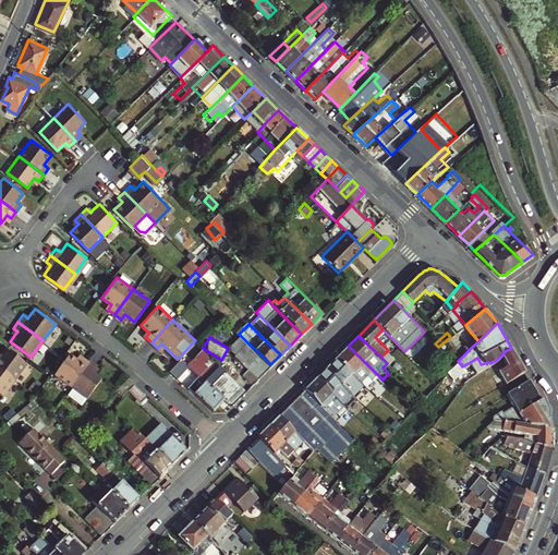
[(258,352),(247,342),(235,354),(246,365),(252,359),(258,352)]
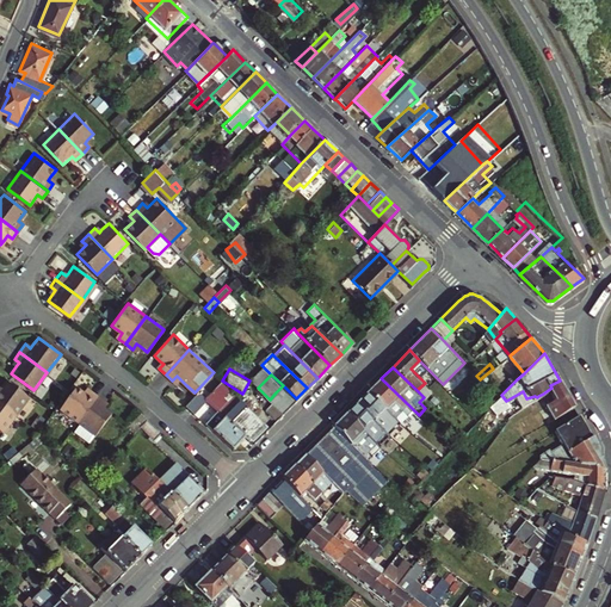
[(0,401),(16,413),(29,395),(6,378),(1,386),(0,386),(0,401)]
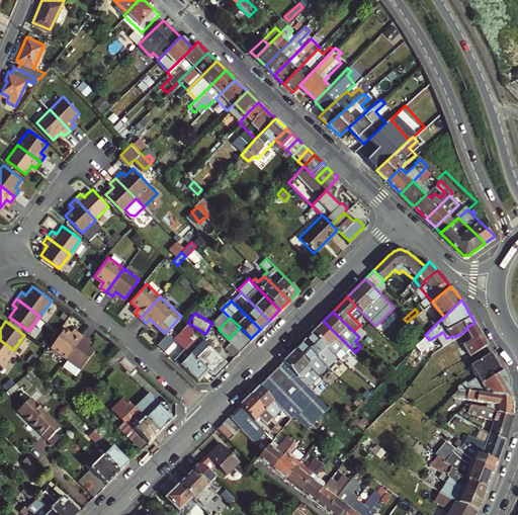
[(313,331),(338,354),(342,350),(349,357),(355,352),(323,321),(313,331)]
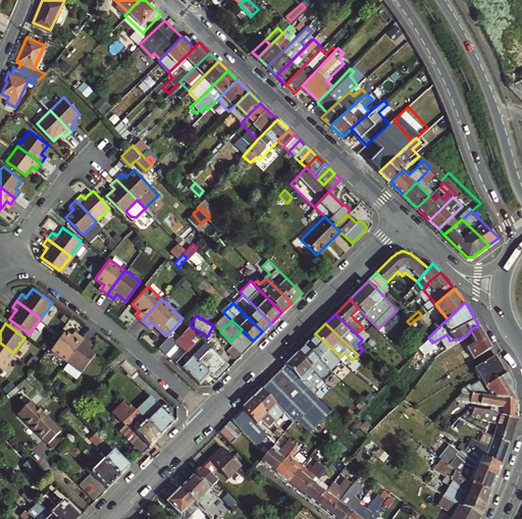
[(464,336),(460,339),(464,346),(440,361),(448,372),(490,346),(478,325),(470,329),(471,331),(464,336)]
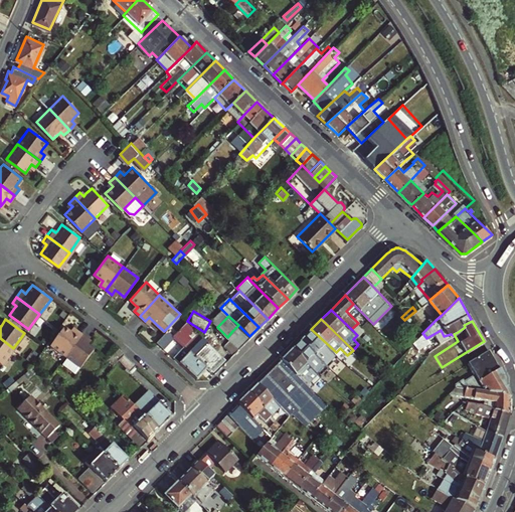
[(206,367),(212,372),(225,360),(187,322),(174,336),(183,345),(190,352),(194,355),(206,367)]
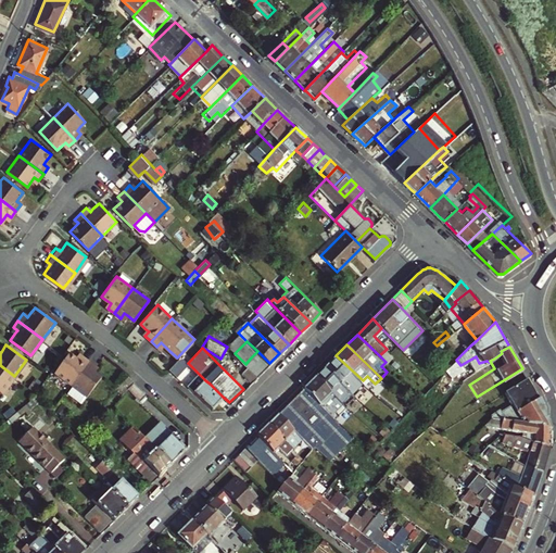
[(53,372),(70,384),(88,359),(81,353),(78,357),(76,356),(68,351),(53,372)]
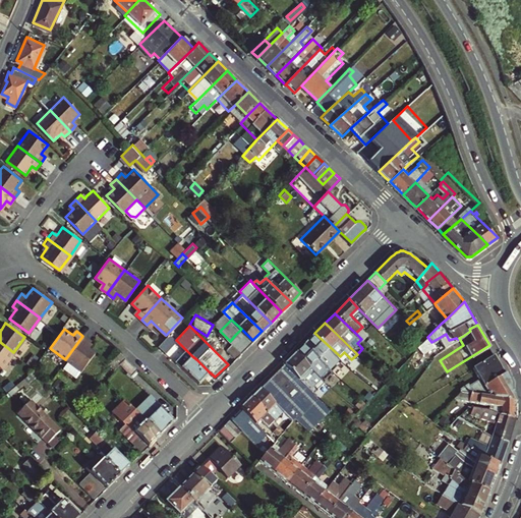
[(252,340),(241,329),(235,335),(246,346),(252,340)]
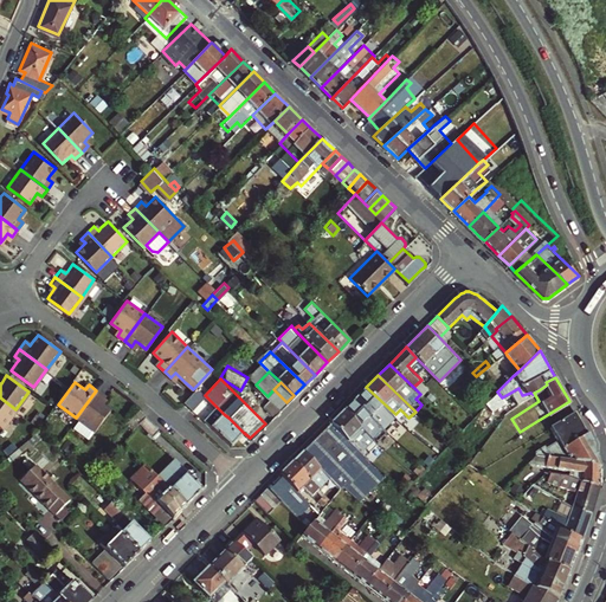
[(197,387),(184,401),(192,408),(205,395),(197,387)]
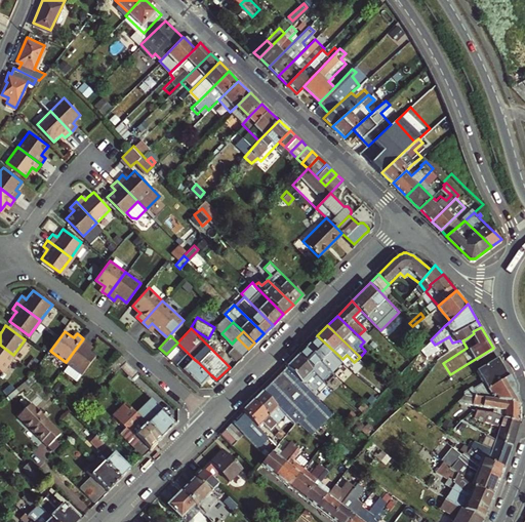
[(332,370),(342,359),(317,335),(313,339),(307,346),(320,359),(332,370)]
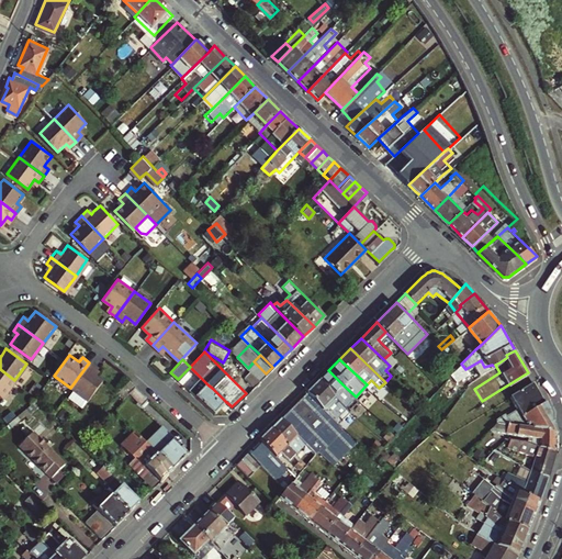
[(266,373),(254,361),(248,368),(259,379),(266,373)]
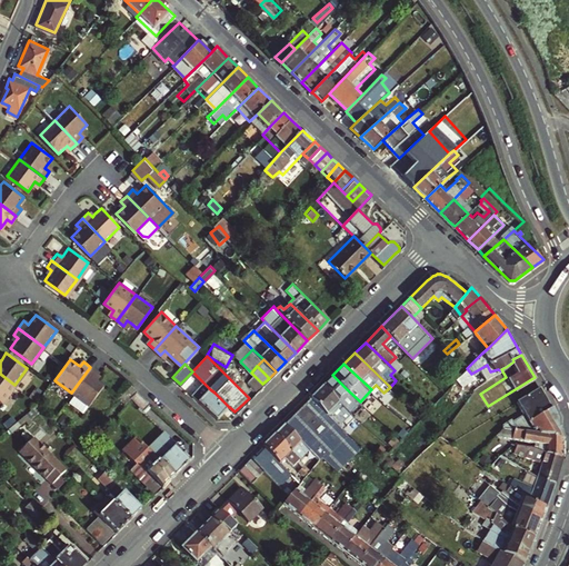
[(71,393),(88,405),(103,384),(97,378),(95,377),(98,371),(90,367),(71,393)]
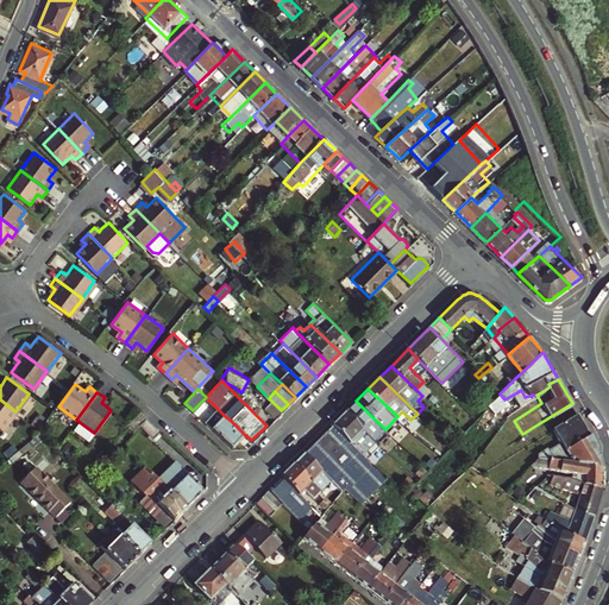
[(16,411),(0,399),(0,427),(2,429),(16,411)]
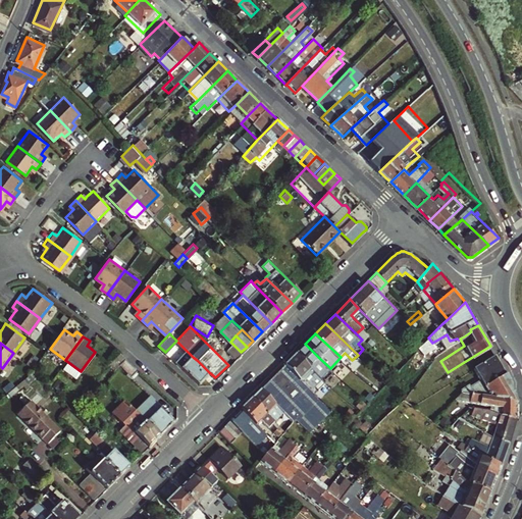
[(296,353),(322,377),(327,373),(314,361),(318,357),(305,344),(296,353)]
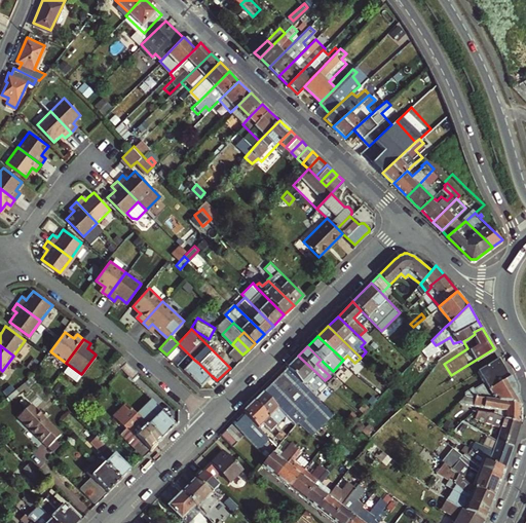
[(417,347),(408,358),(411,362),(421,351),(417,347)]
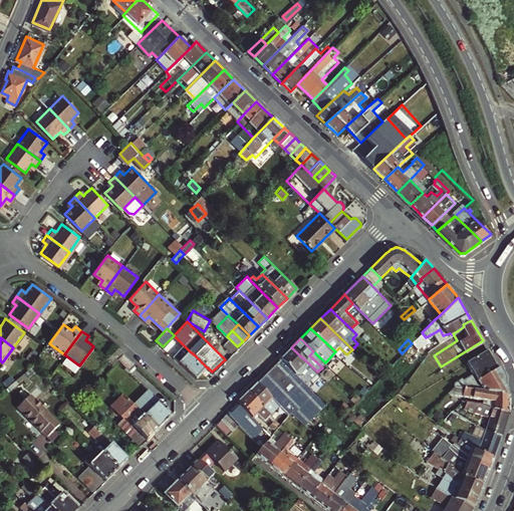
[(194,354),(190,351),(183,344),(172,355),(196,376),(206,366),(194,354)]
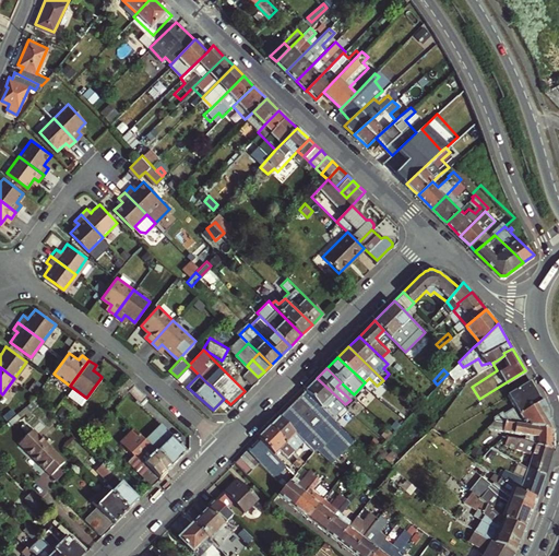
[(129,377),(117,389),(123,395),(128,391),(135,383),(129,377)]
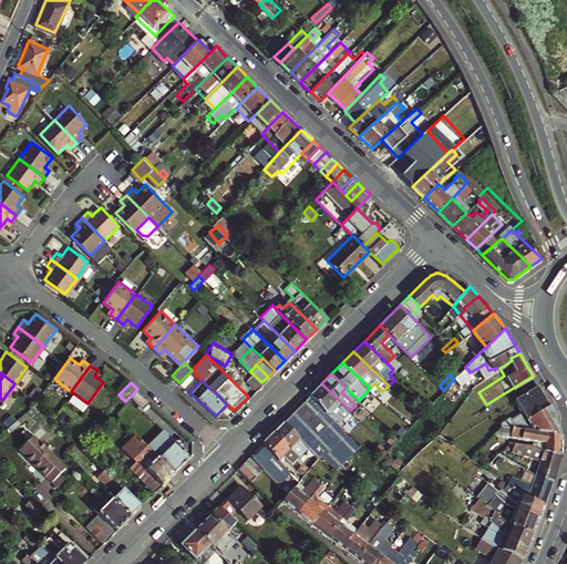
[(356,416),(350,410),(321,383),(318,387),(310,395),(333,416),(338,411),(349,422),(356,416)]
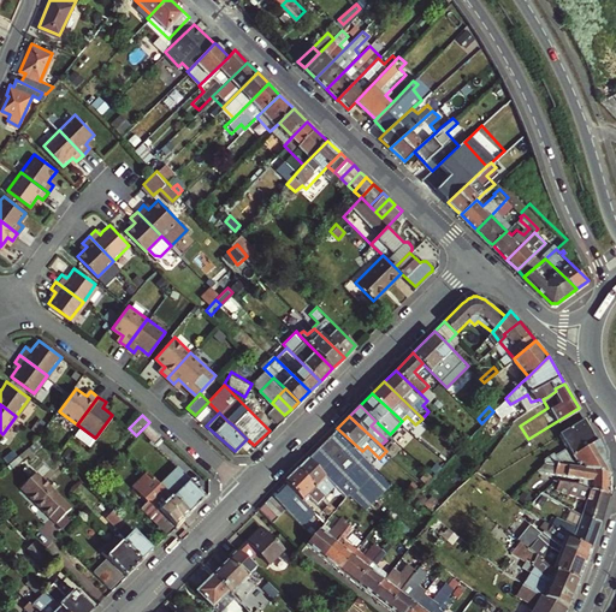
[(478,419),(465,432),(469,435),(481,423),(478,419)]
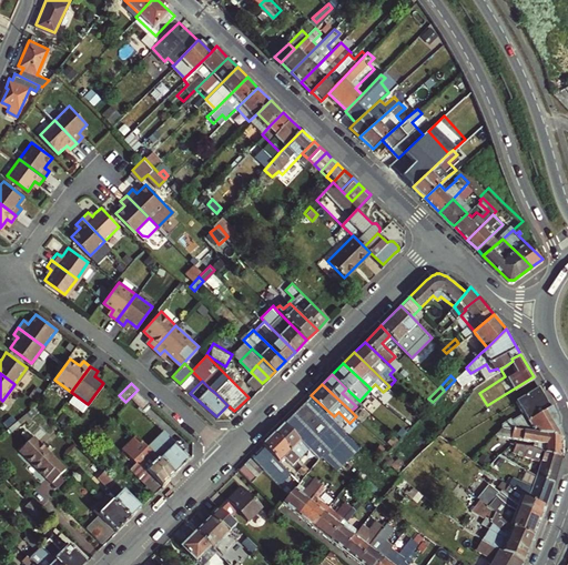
[(528,420),(550,406),(539,386),(516,400),(524,412),(528,420)]
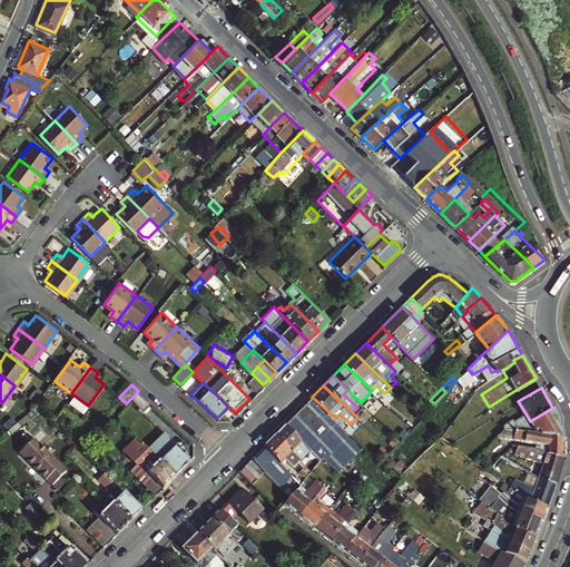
[(138,391),(130,399),(143,410),(150,402),(138,391)]
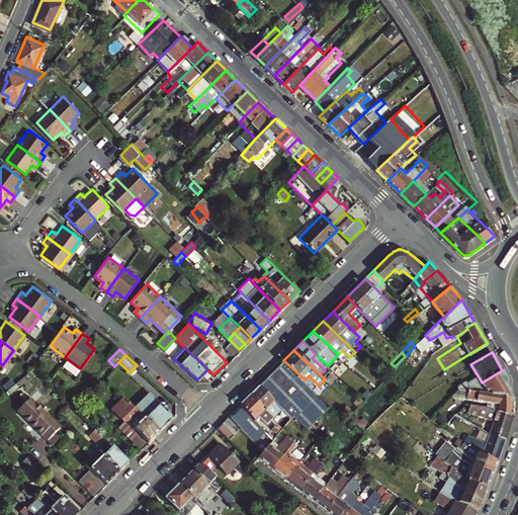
[(283,360),(259,384),(284,410),(288,414),(290,416),(309,428),(330,404),(305,379),(283,360)]
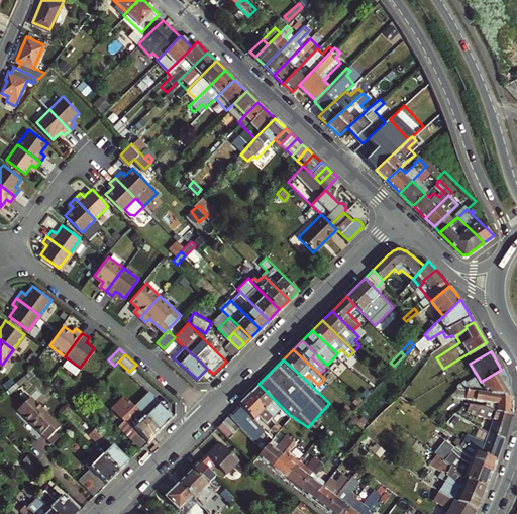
[(505,376),(501,370),(481,382),(477,375),(466,381),(463,379),(456,385),(456,387),(494,394),(511,398),(511,397),(505,376)]
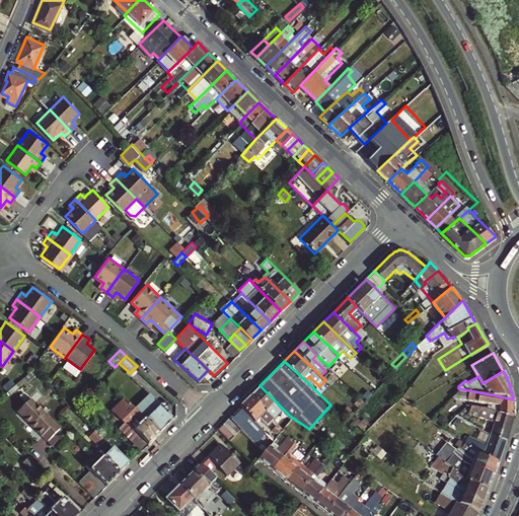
[(285,411),(260,385),(250,394),(273,416),(278,411),(282,414),(285,411)]
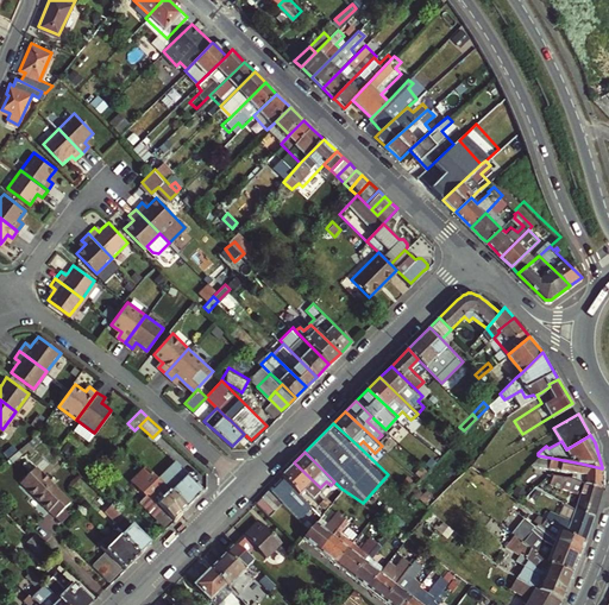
[(538,455),(529,465),(534,470),(537,467),(548,466),(583,474),(584,481),(602,487),(602,468),(582,464),(538,455)]
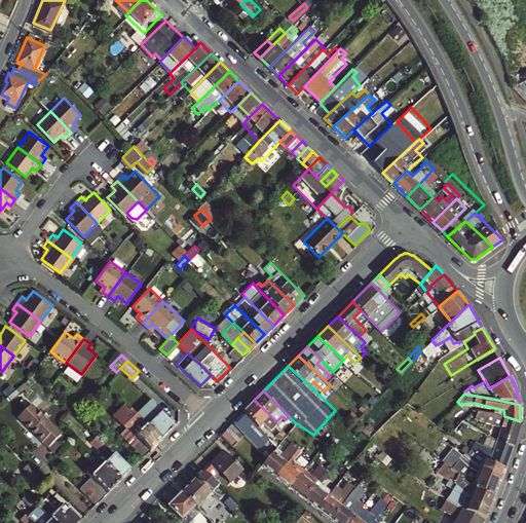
[(366,399),(358,408),(363,412),(372,403),(366,399)]
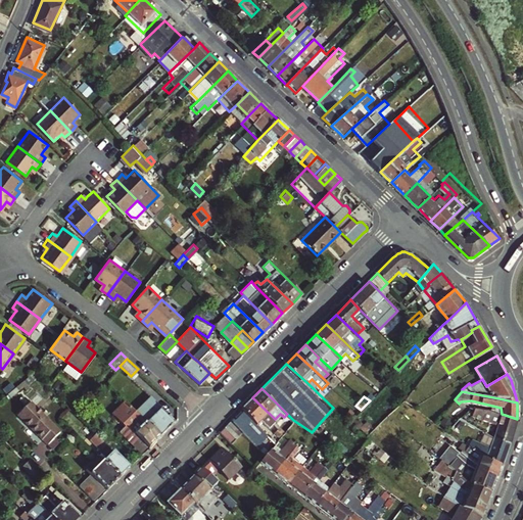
[(275,419),(252,397),(241,409),(244,412),(256,423),(262,418),(269,425),(275,419)]
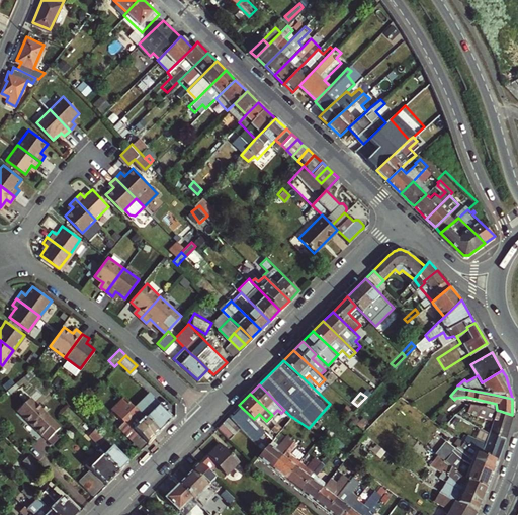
[(125,420),(118,427),(140,449),(158,431),(141,413),(122,395),(115,403),(123,411),(120,414),(125,420)]
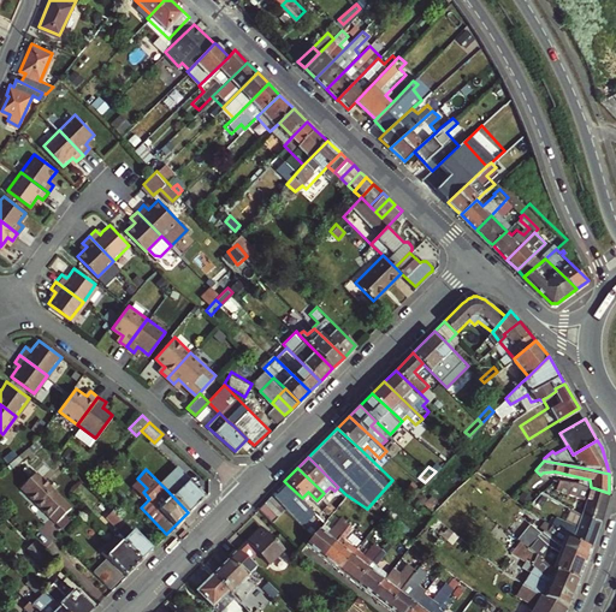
[(489,477),(486,475),(478,469),(472,474),(484,483),(489,477)]
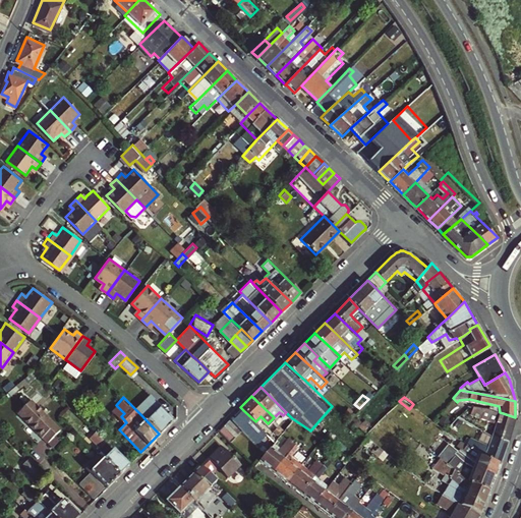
[(30,398),(17,410),(41,435),(50,425),(55,432),(59,427),(30,398)]
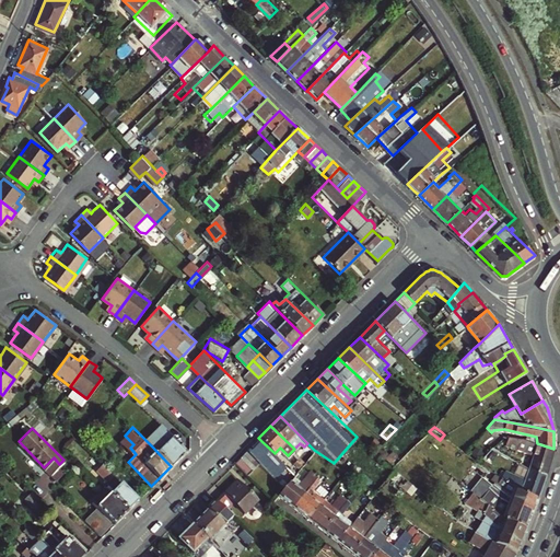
[(165,432),(152,447),(171,466),(186,451),(179,445),(181,444),(172,436),(171,437),(165,432)]
